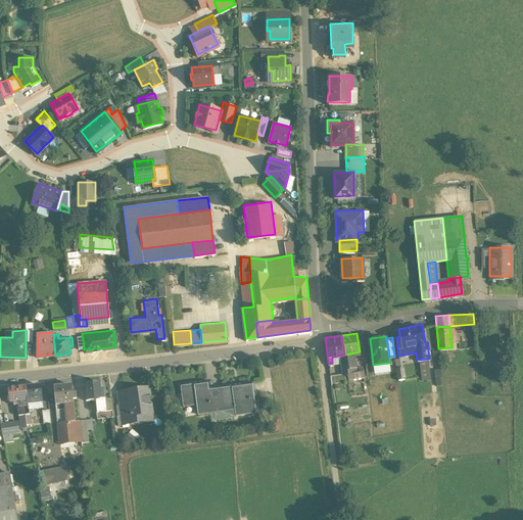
[(363,366),(351,367),(350,353),(344,355),(346,372),(347,377),(364,375),(363,366)]
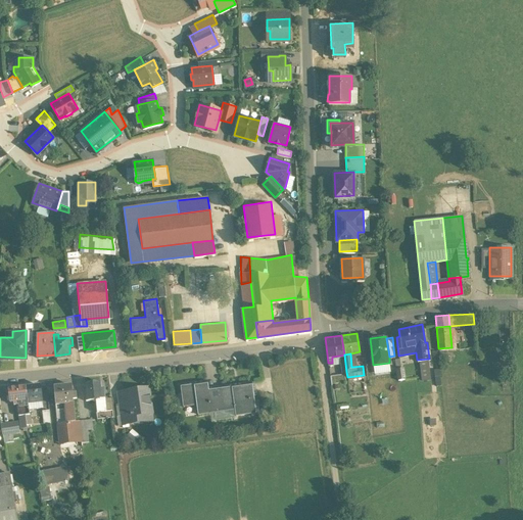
[(344,355),(339,356),(341,364),(337,364),(338,373),(346,372),(344,355)]
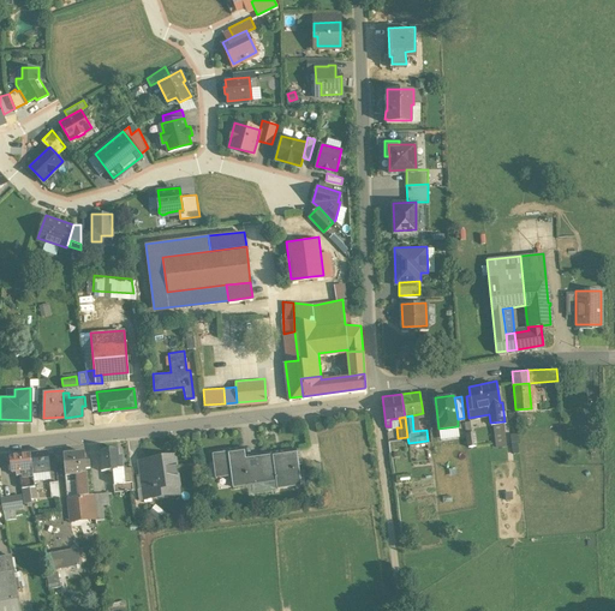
[(470,420),(465,420),(467,445),(476,444),(473,431),(471,431),(470,420)]
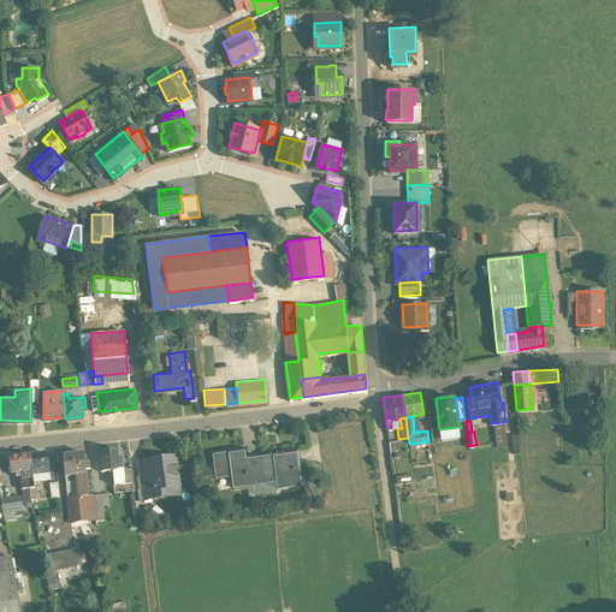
[(517,431),(509,432),(511,455),(520,453),(517,431)]
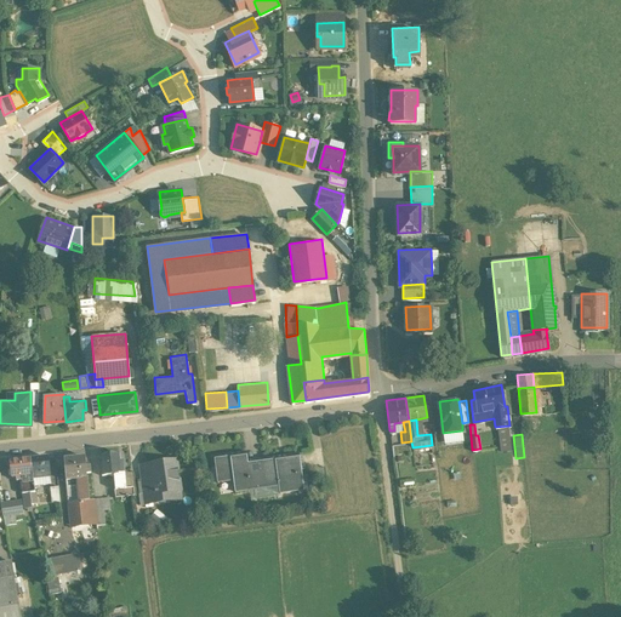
[(402,443),(392,444),(393,452),(412,450),(412,447),(411,441),(402,443)]
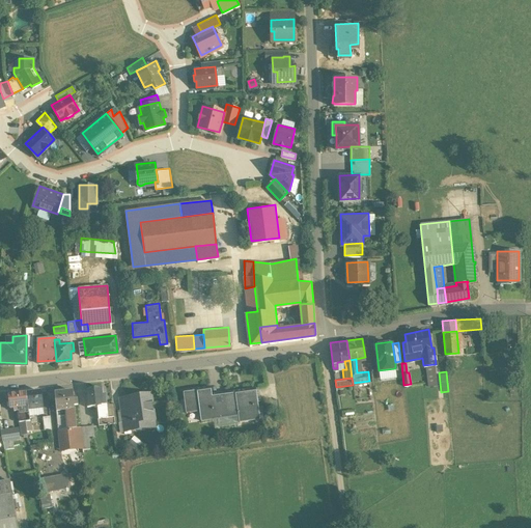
[(255,386),(212,392),(211,385),(183,389),(186,409),(202,406),(204,419),(239,414),(240,420),(260,417),(255,386)]
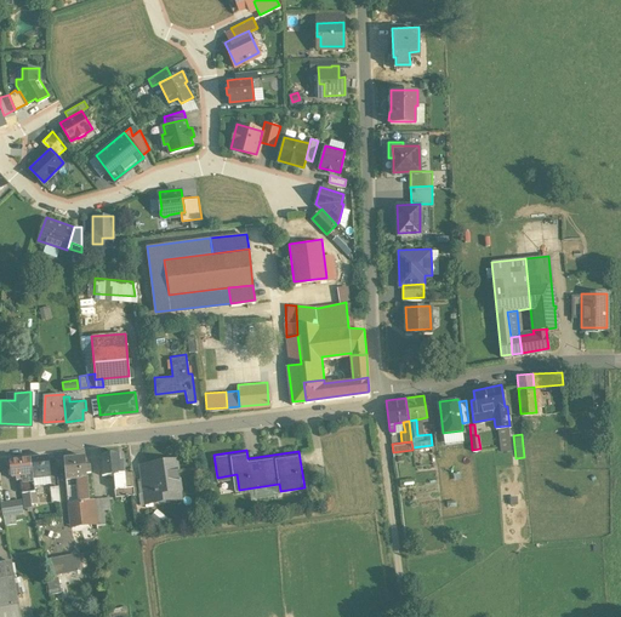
[(119,452),(100,453),(102,473),(114,473),(124,472),(123,458),(120,460),(119,452)]
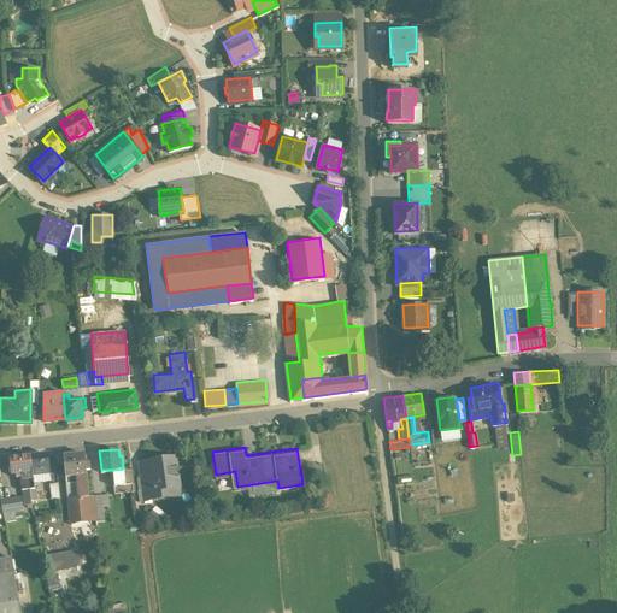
[(47,452),(30,454),(33,473),(50,471),(47,452)]
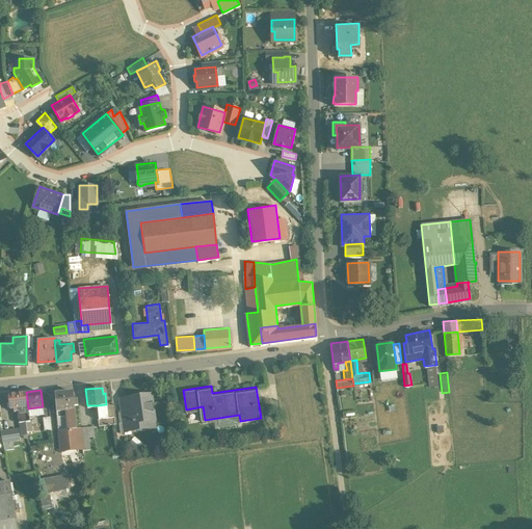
[(73,390),(54,392),(56,410),(59,429),(77,427),(74,403),(77,403),(77,396),(73,396),(73,390)]
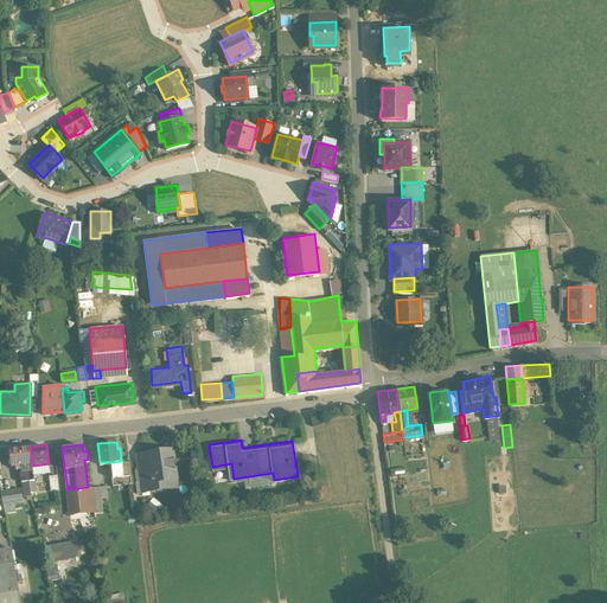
[(30,447),(10,449),(10,457),(7,457),(7,463),(14,462),(16,463),(16,467),(20,467),(23,480),(29,480),(34,479),(32,466),(30,447)]
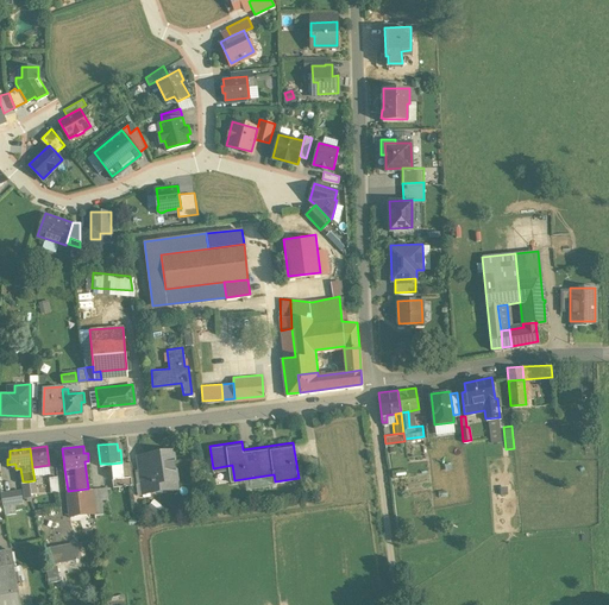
[(173,451),(148,453),(149,466),(151,483),(159,481),(174,479),(176,477),(173,451)]
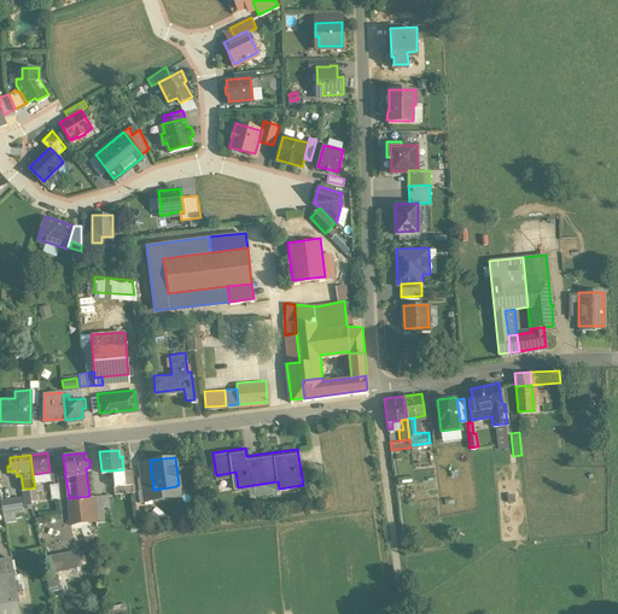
[(150,460),(139,462),(141,474),(151,473),(150,460)]
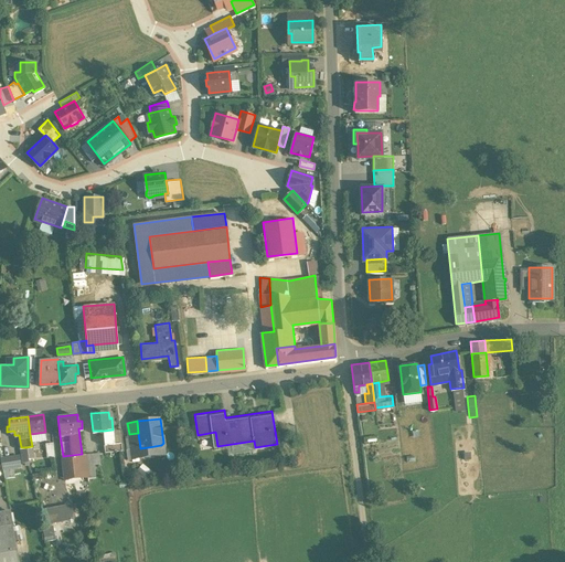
[(113,430),(104,431),(105,443),(115,442),(113,430)]
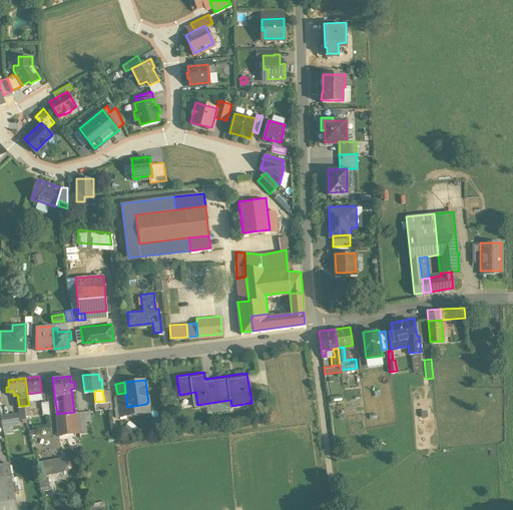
[(125,393),(117,394),(119,408),(127,407),(125,393)]
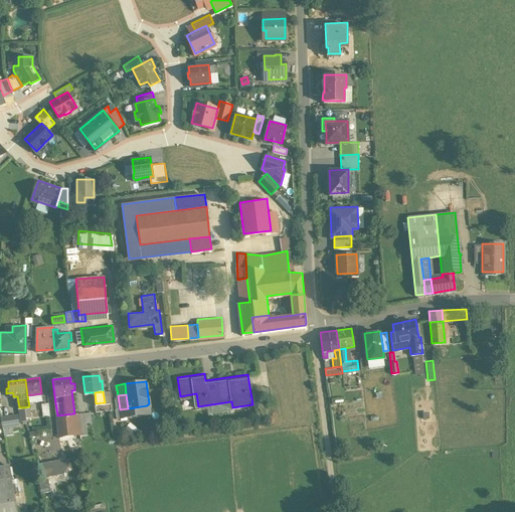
[(48,401),(41,402),(42,415),(49,414),(48,401)]
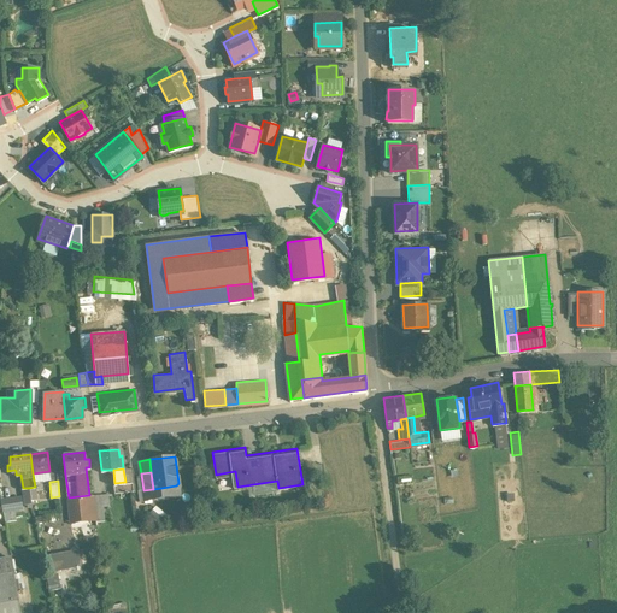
[(115,483),(113,483),(115,491),(125,491),(127,491),(127,490),(134,490),(133,482),(115,483)]
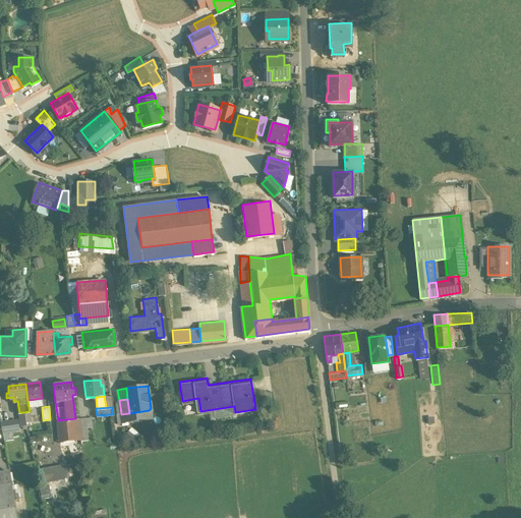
[(129,413),(121,414),(121,420),(135,418),(137,416),(136,412),(129,413)]
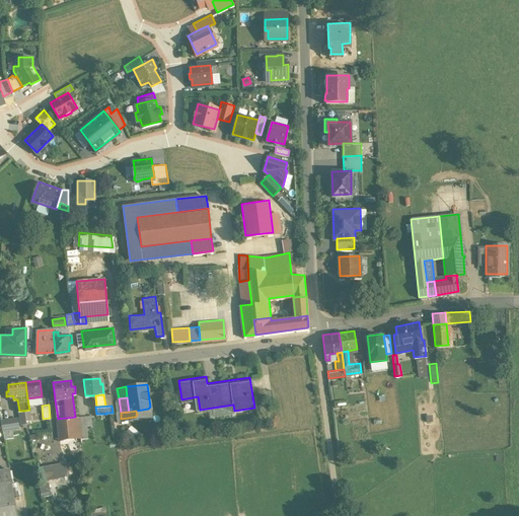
[(90,415),(78,416),(81,437),(87,437),(86,425),(91,424),(90,415)]
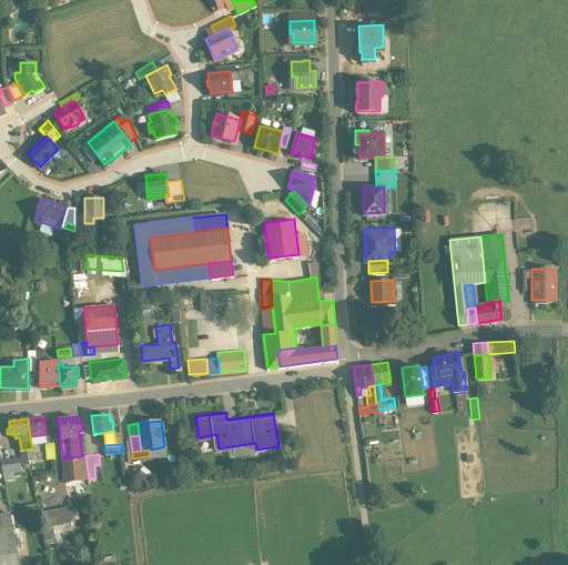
[(82,456),(63,458),(66,485),(74,484),(82,483),(89,482),(89,478),(85,455),(82,456)]
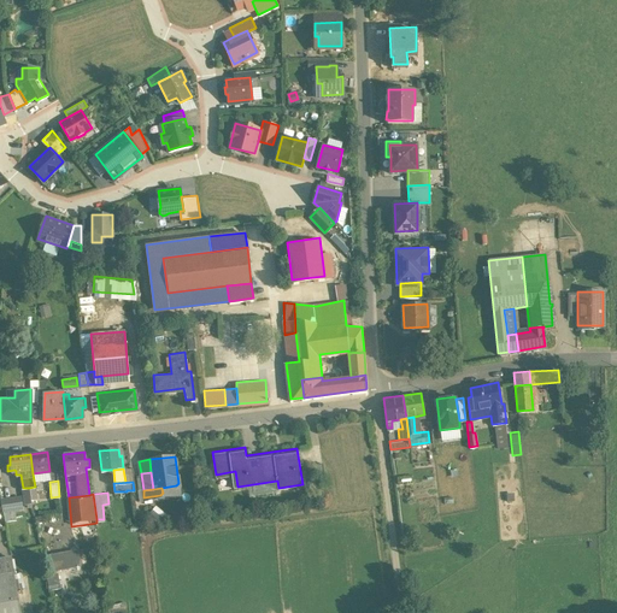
[(21,495),(1,499),(3,510),(23,507),(21,495)]
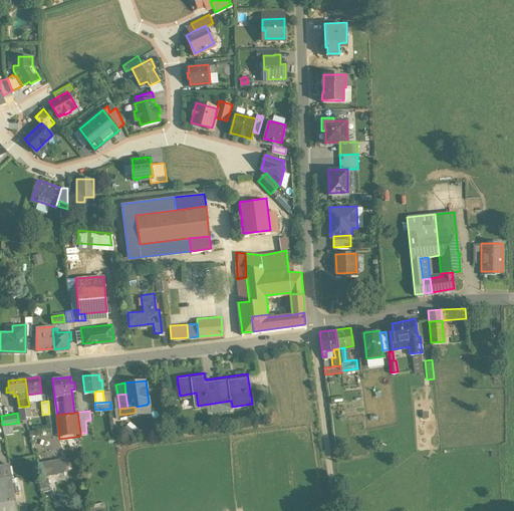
[(64,457),(53,459),(55,472),(63,470),(64,473),(65,472),(65,470),(66,470),(64,457)]
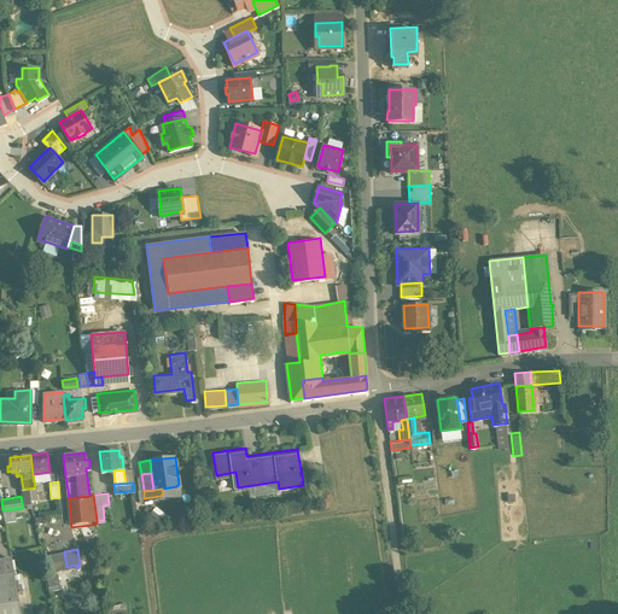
[(64,551),(50,554),(52,569),(66,567),(64,551)]
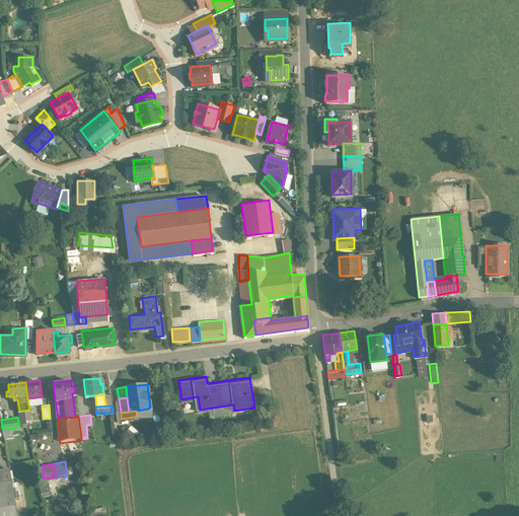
[(9,467),(0,468),(0,483),(11,482),(9,467)]
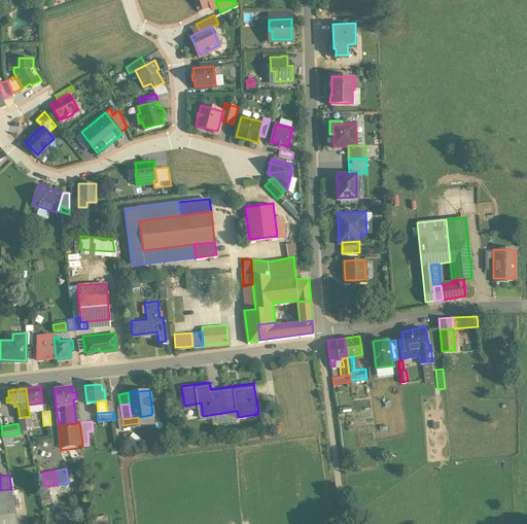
[(38,490),(41,502),(51,499),(49,488),(38,490)]
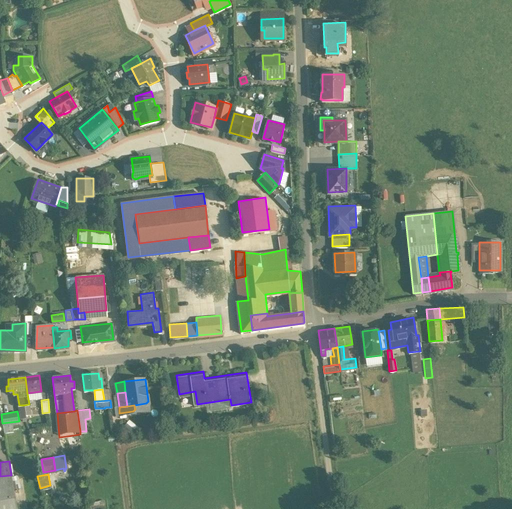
[(11,475),(0,476),(0,501),(15,499),(11,475)]
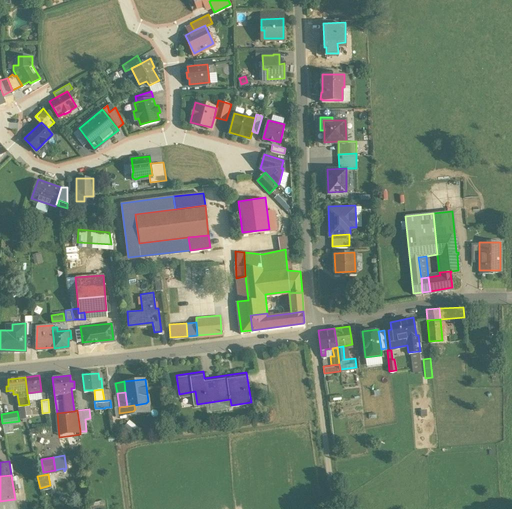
[(0,508),(16,508),(15,499),(0,501),(0,508)]
